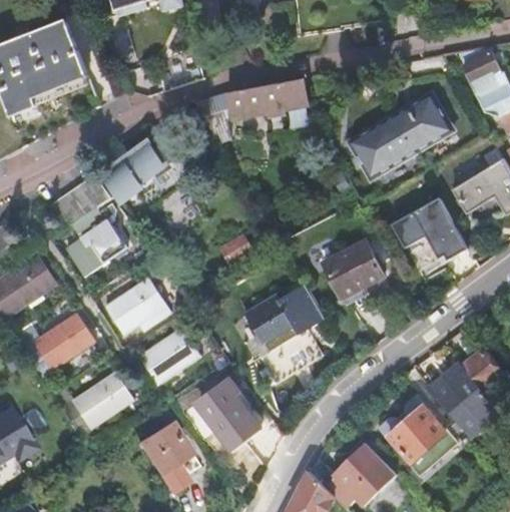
[(110,0),(113,7),(115,7),(117,14),(146,5),(144,0),(160,0),(163,9),(183,3),(182,0),(110,0)]
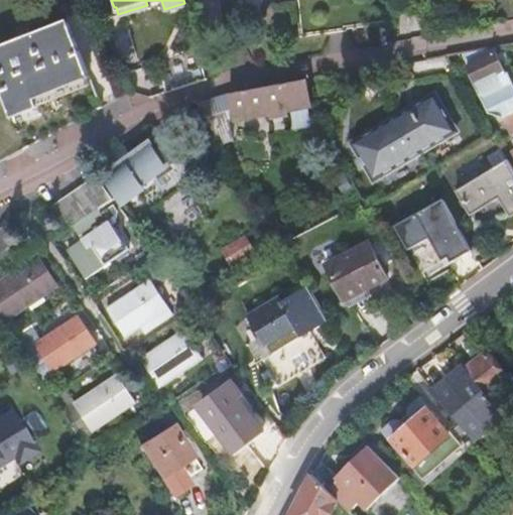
[(145,0),(147,5),(164,9),(161,0),(145,0)]
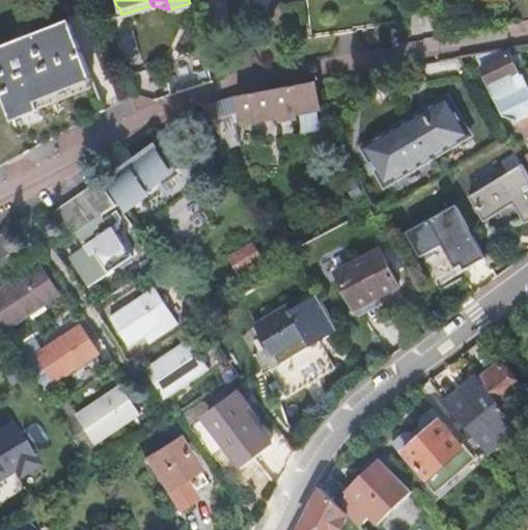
[(67,22),(0,49),(0,89),(12,120),(38,111),(35,102),(90,80),(67,22)]
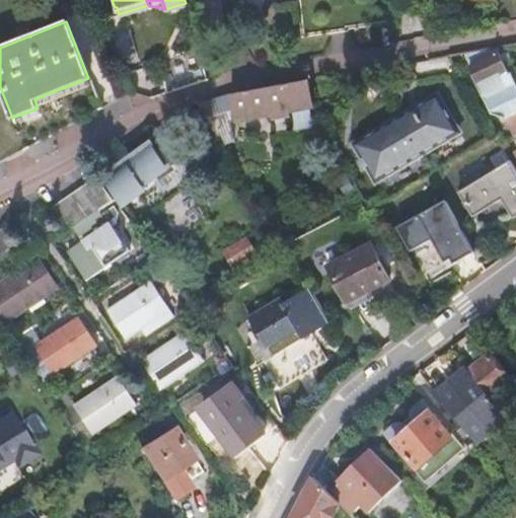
[(151,34),(115,46),(125,75),(160,64),(151,34)]
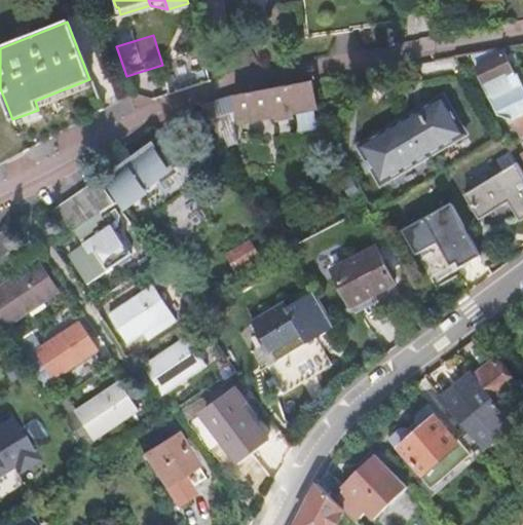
[(502,44),(468,50),(500,114),(514,117),(522,136),(522,77),(519,69),(515,70),(511,63),(516,60),(518,55),(515,49),(511,48),(506,50),(502,44)]
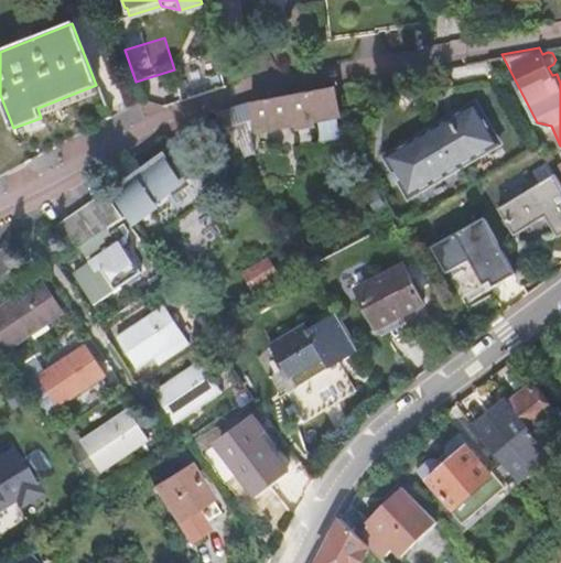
[(223,58),(175,75),(184,98),(229,83),(223,58)]
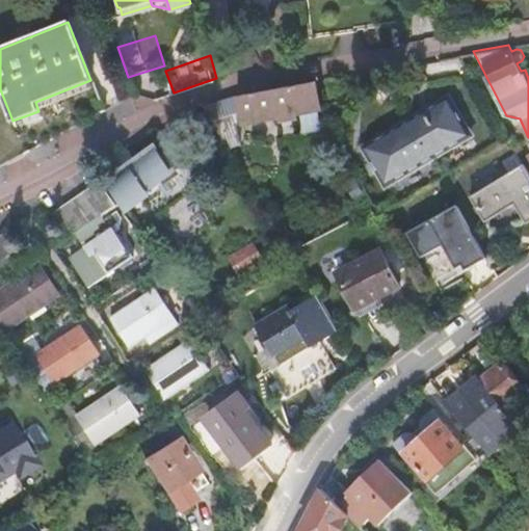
[(232,96),(237,126),(278,117),(278,122),(295,117),(294,114),(319,109),(314,80),(232,96)]
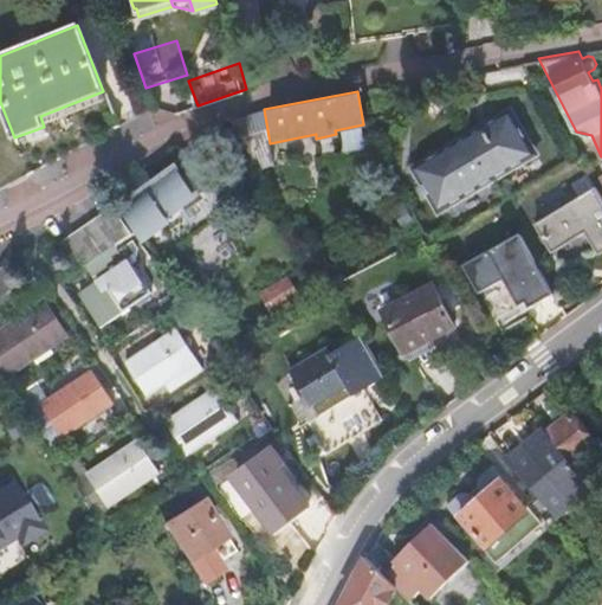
[(499,110),(403,171),(429,212),(525,153),(499,110)]
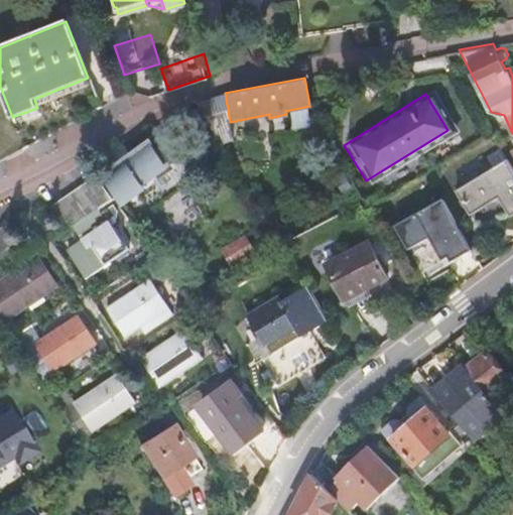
[(234,138),(219,104),(202,111),(216,146),(234,138)]
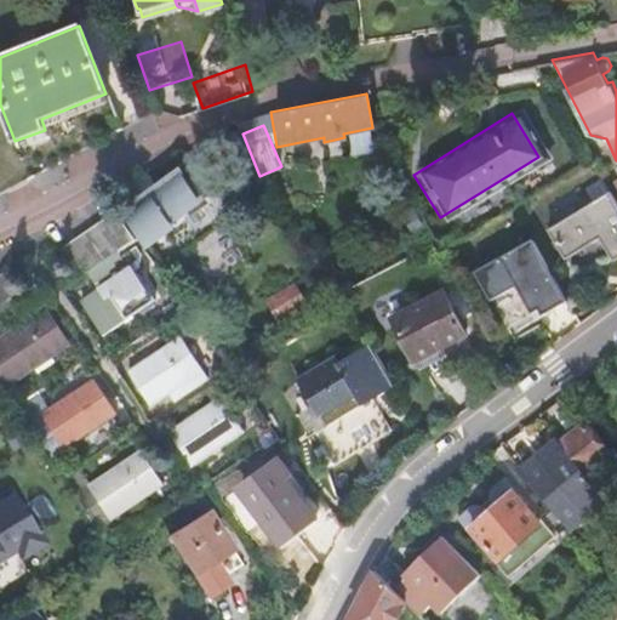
[(158,187),(123,210),(159,268),(236,217),(218,191),(199,203),(180,172),(158,187)]
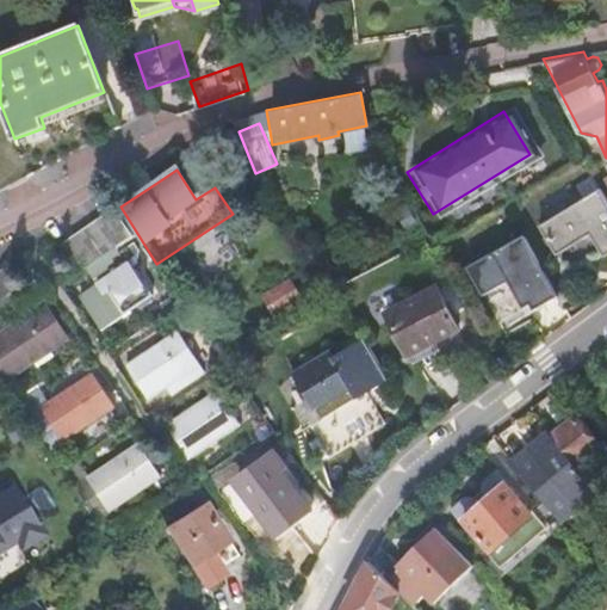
[(117,203),(121,207),(155,184),(152,180),(117,203)]
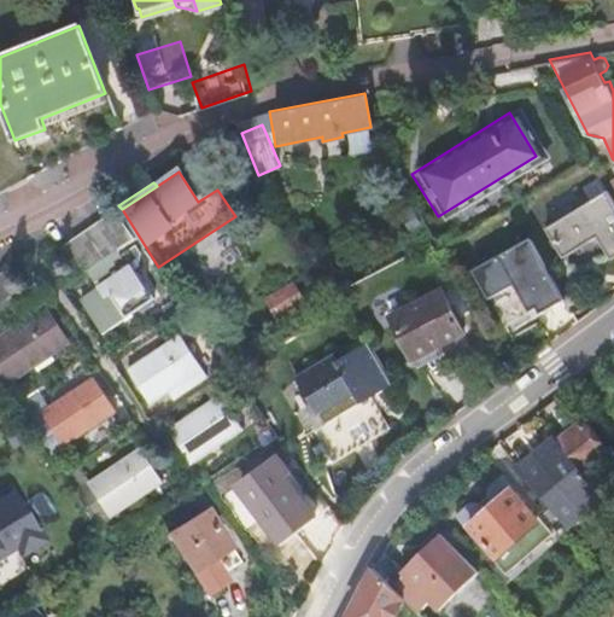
[(613,256),(613,201),(607,190),(544,227),(562,257),(596,237),(609,260),(613,256)]
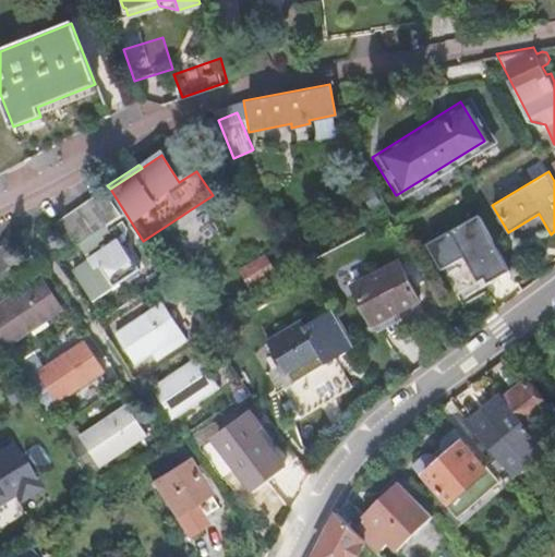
[(77,243),(87,258),(71,269),(93,301),(146,263),(130,238),(134,234),(123,219),(115,226),(110,220),(119,215),(103,191),(56,221),(71,246),(77,243)]
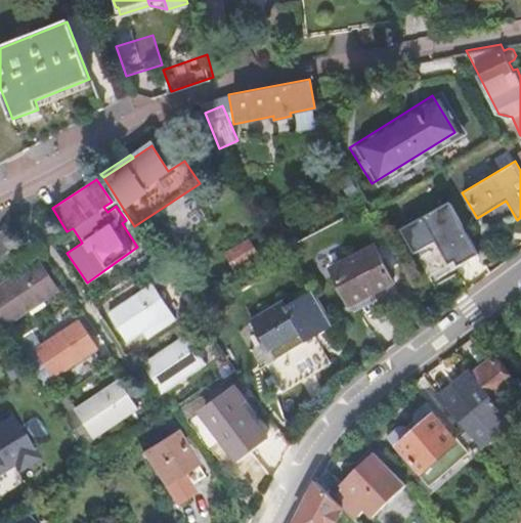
[(478,253),(449,201),(399,228),(413,252),(438,238),(450,261),(456,258),(459,264),(478,253)]
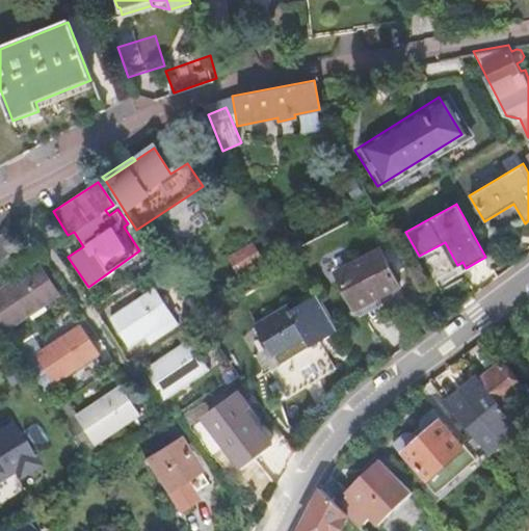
[(2,234),(0,235),(0,328),(3,333),(60,295),(41,264),(2,288),(0,285),(0,270),(19,258),(2,234)]
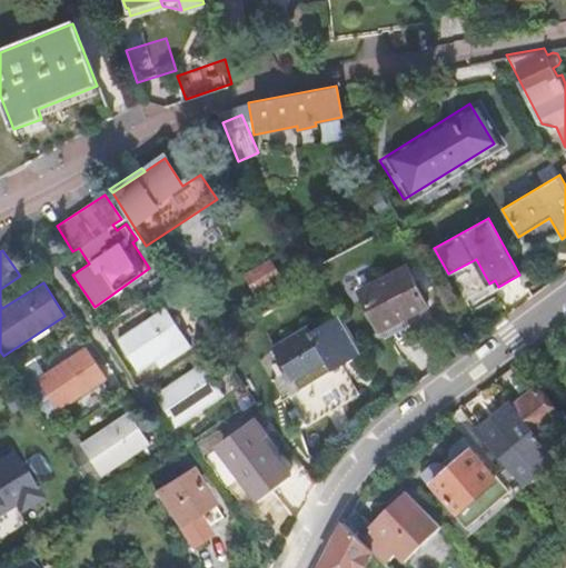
[(410,275),(365,301),(387,339),(432,312),(410,275)]
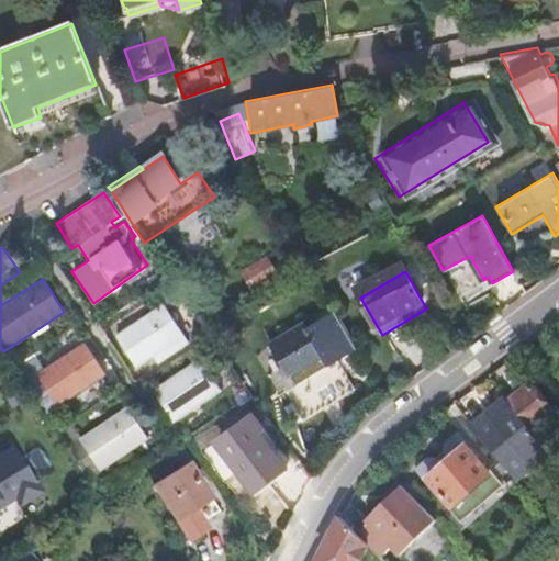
[(160,304),(112,335),(133,367),(153,355),(156,360),(185,343),(160,304)]
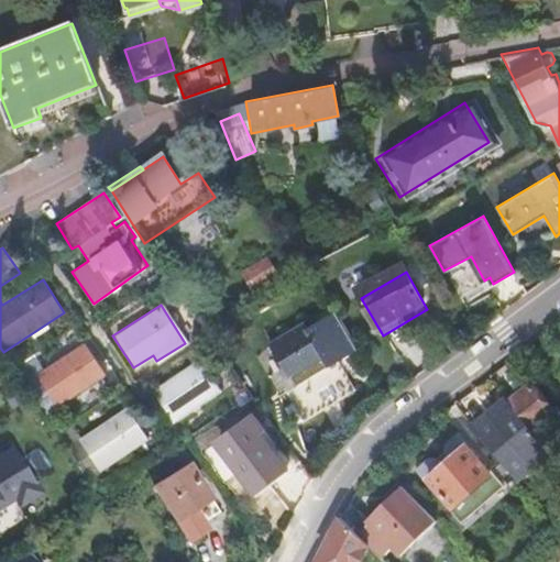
[(337,361),(355,350),(333,312),(304,330),(299,323),(268,342),(293,385),(283,392),(299,420),(302,419),(320,408),(350,390),(333,363),(333,362),(337,360),(337,361)]
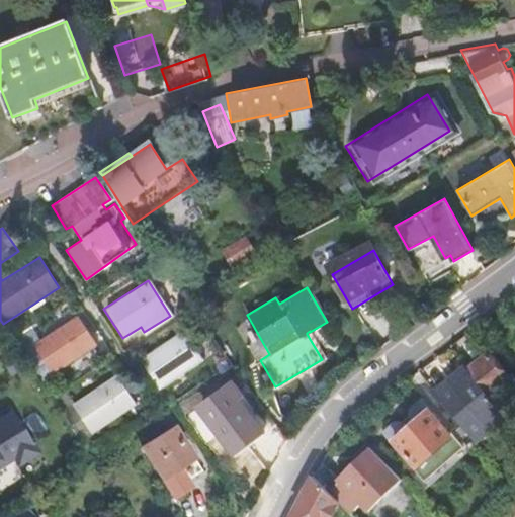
[(34,331),(16,343),(44,384),(99,348),(79,318),(41,342),(34,331)]
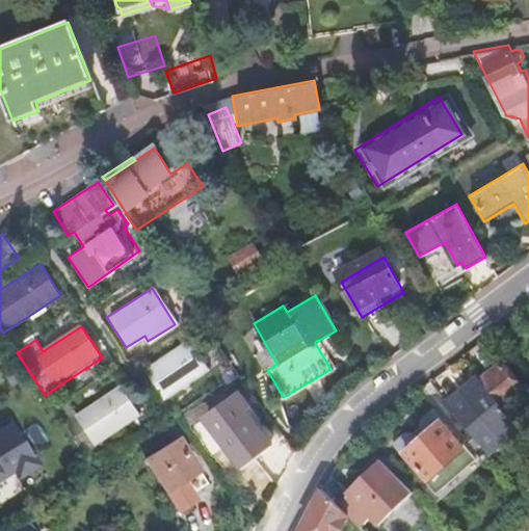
[(185,343),(141,371),(160,401),(204,373),(185,343)]
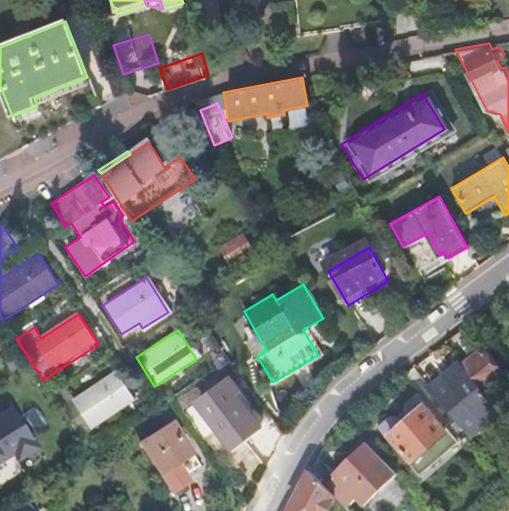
[(460,364),(483,395),(491,389),(487,384),(498,376),(479,350),(460,364)]
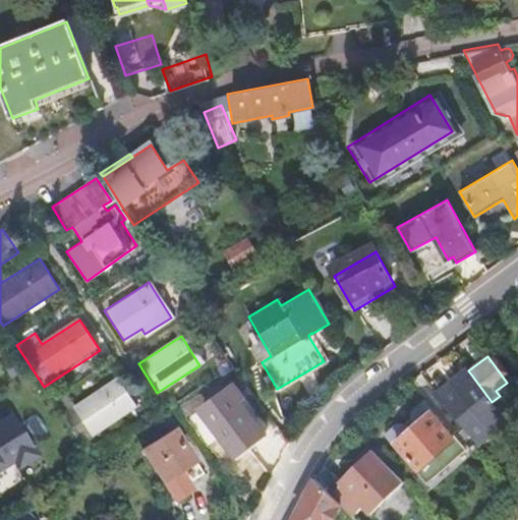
[(463,363),(443,382),(492,431),(504,420),(492,402),(468,370),(463,363)]
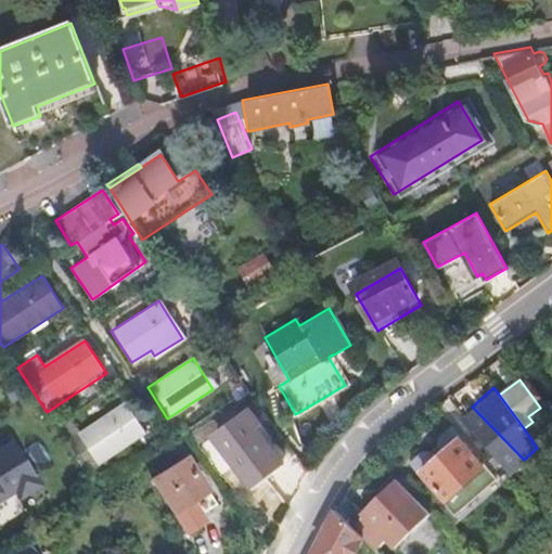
[(56,427),(88,475),(148,435),(127,406),(86,434),(73,416),(56,427)]
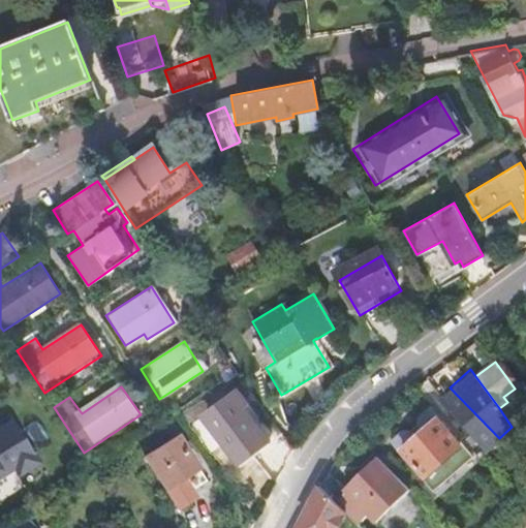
[(499,438),(450,387),(441,397),(469,430),(477,440),(485,451),(499,438)]
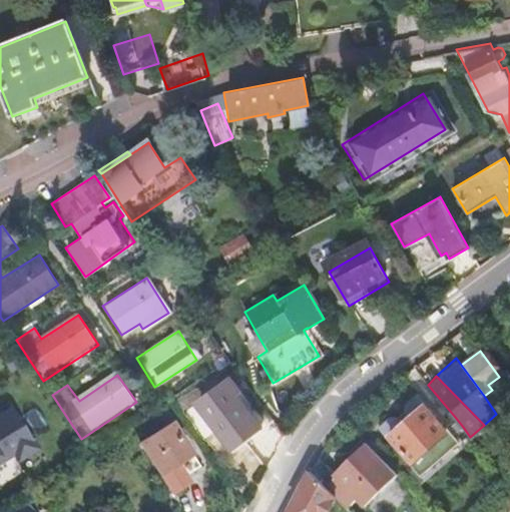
[(227,386),(199,407),(231,450),(260,430),(227,386)]
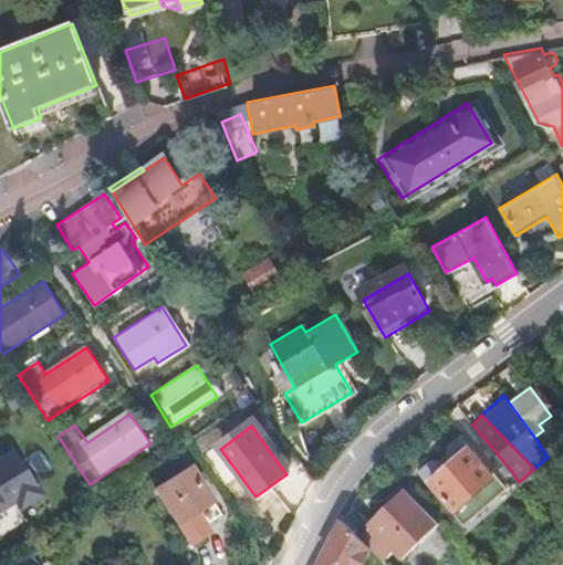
[(424,483),(427,480),(448,505),(446,506),(451,513),(459,522),(461,521),(504,487),(500,481),(503,478),(511,471),(502,460),(488,472),(467,447),(470,445),(459,431),(452,435),(449,437),(447,440),(445,448),(445,452),(446,454),(449,459),(441,464),(438,461),(436,460),(429,459),(424,460),(419,461),(414,467),(413,469),(424,483)]
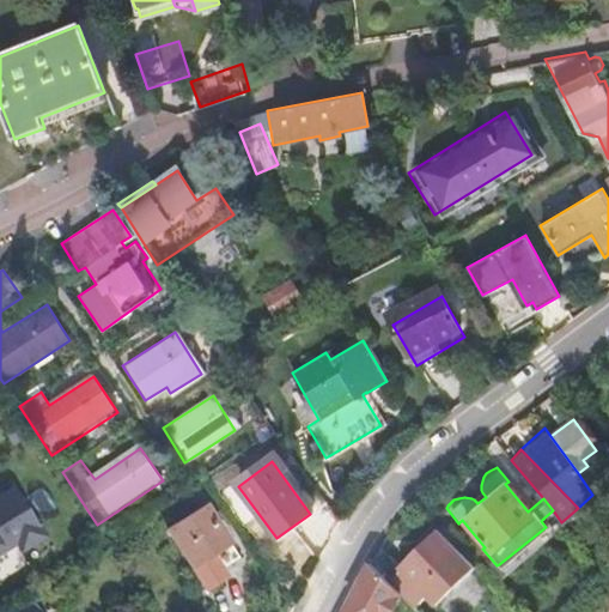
[(46,534),(13,486),(0,495),(0,551),(17,541),(22,550),(46,534)]
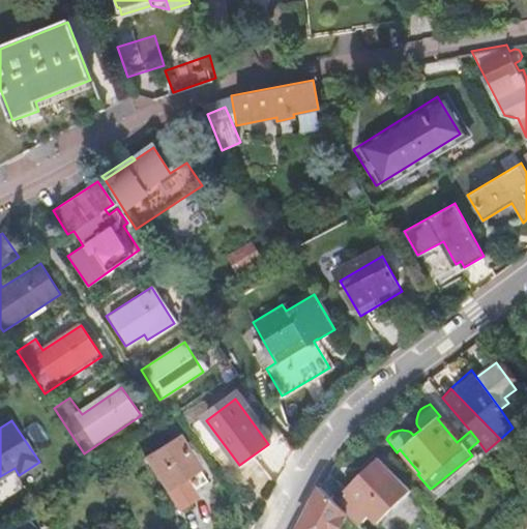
[(177,436),(145,456),(177,505),(193,495),(189,490),(206,479),(177,436)]
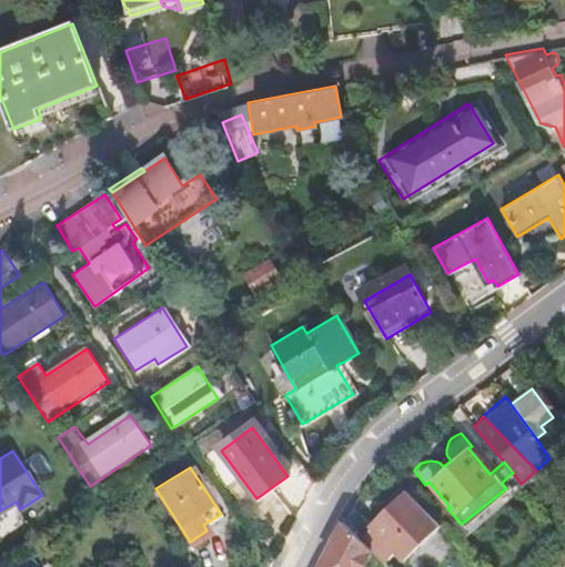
[(461,524),(453,515),(447,520),(460,535),(514,492),(505,479),(502,483),(506,488),(463,523),(461,524)]
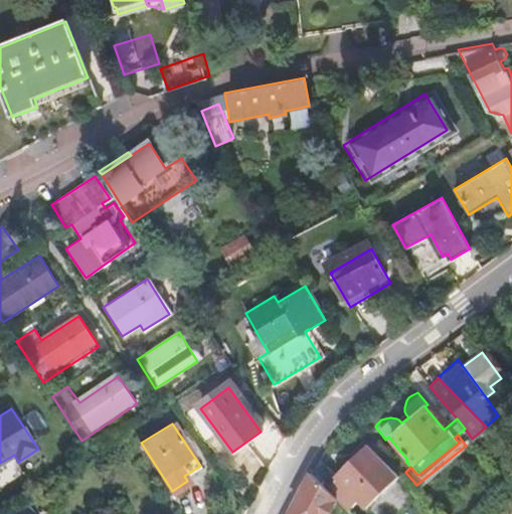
[(335,479),(325,490),(333,498),(348,513),(349,513),(346,510),(356,501),(363,509),(396,477),(364,445),(332,476),(335,479)]
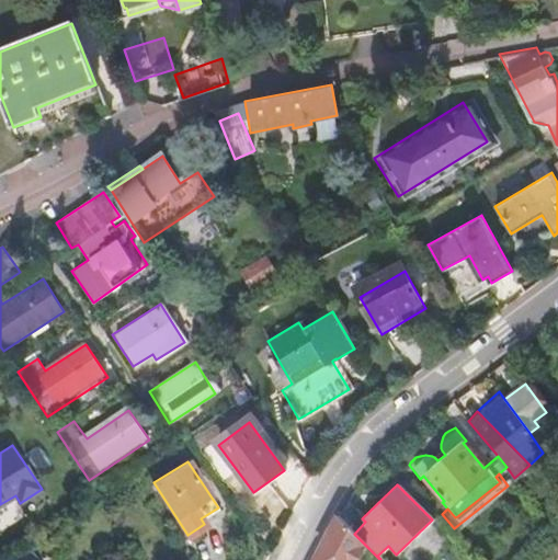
[(312,559),(353,559),(363,543),(354,534),(344,524),(337,515),(312,559)]
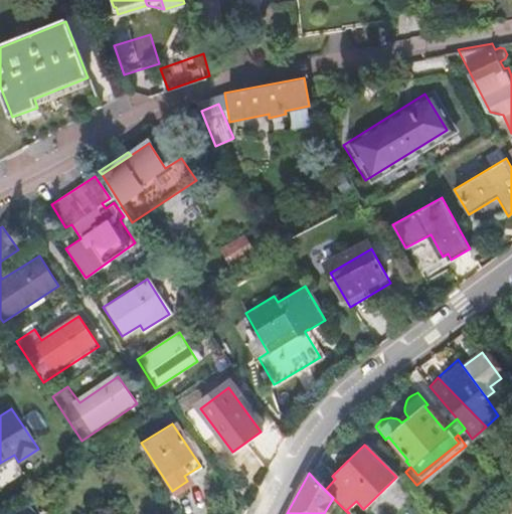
[(35,513),(29,503),(9,513),(35,513)]
